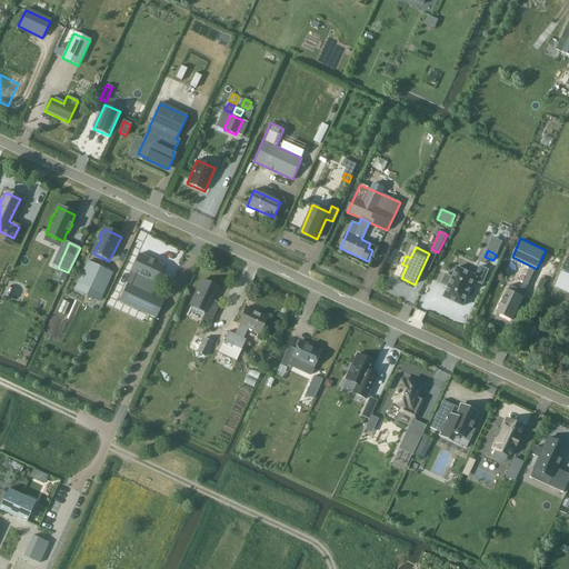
[(139,255),(126,283),(127,283),(128,282),(151,293),(165,266),(139,255)]
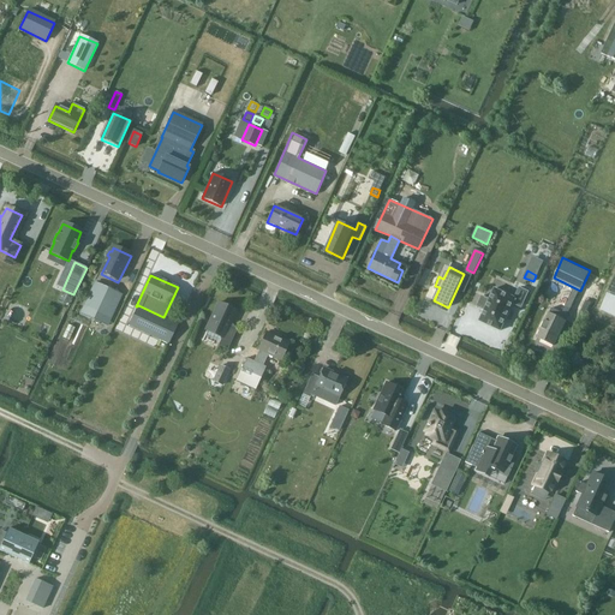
[(614,315),(614,276),(599,309),(614,315)]
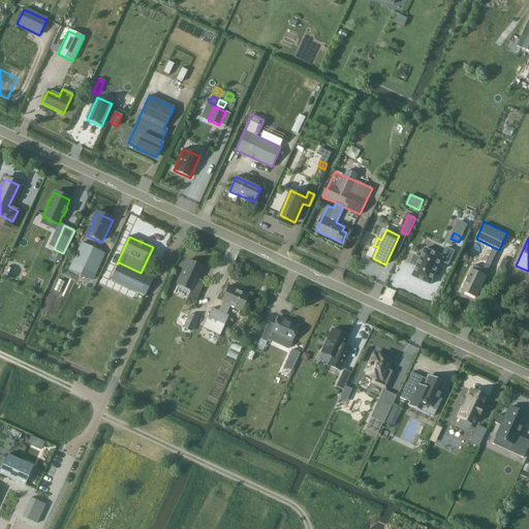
[(82,244),(73,263),(88,270),(96,251),(82,244)]
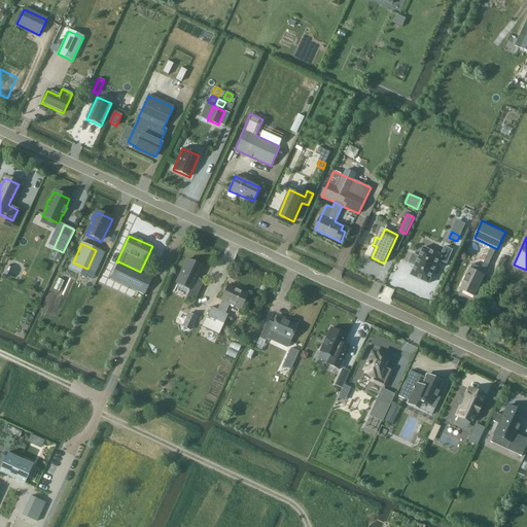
[(413,254),(409,262),(415,266),(411,275),(428,283),(434,272),(435,268),(436,268),(440,260),(447,264),(452,250),(445,247),(441,255),(423,247),(419,256),(419,257),(413,254)]
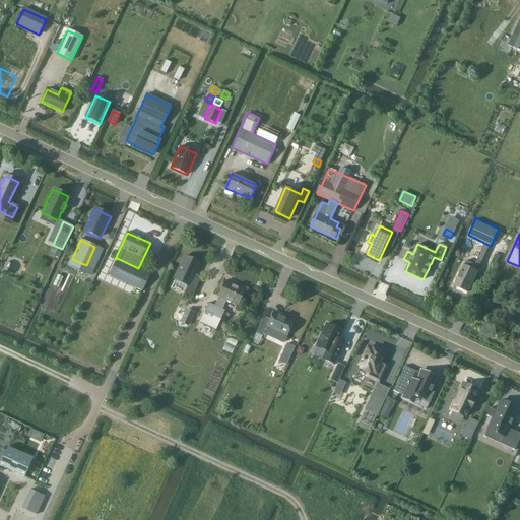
[(53,247),(49,256),(57,260),(61,251),(53,247)]
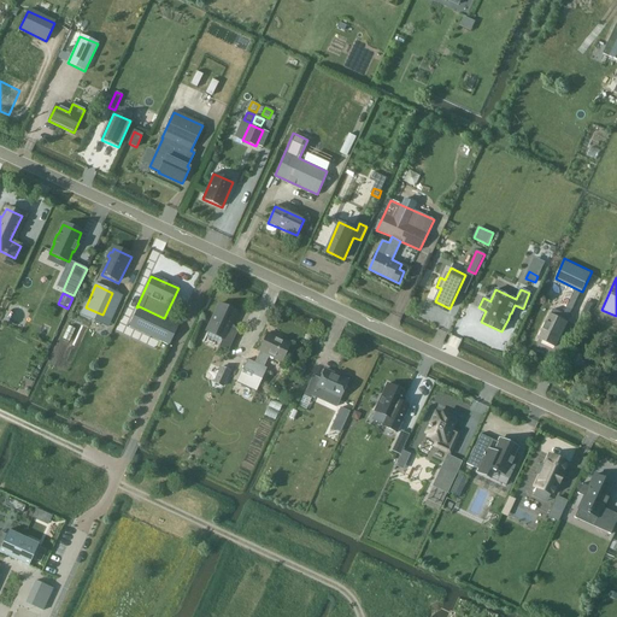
[(229,328),(236,312),(219,304),(206,331),(223,339),(219,347),(228,351),(236,331),(229,328)]
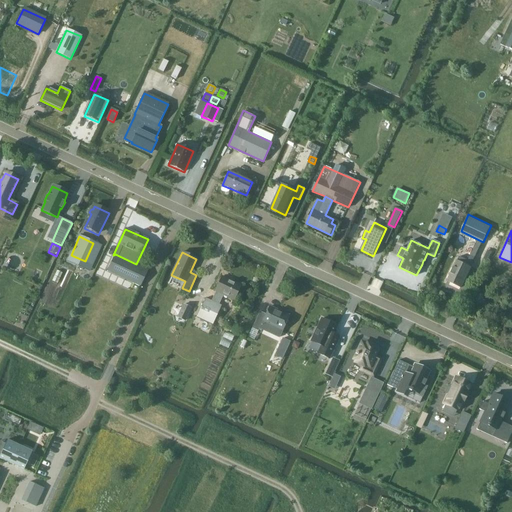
[(114,255),(107,271),(107,272),(110,266),(135,278),(132,284),(140,287),(147,270),(136,264),(115,254),(114,255)]
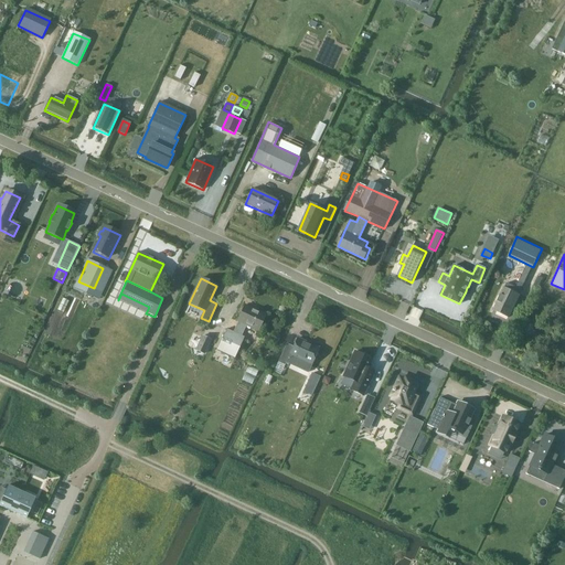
[(493,310),(508,318),(519,296),(503,288),(493,310)]
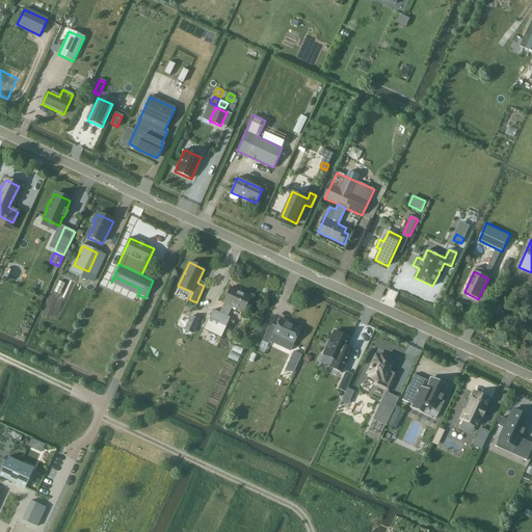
[(223,303),(219,313),(227,316),(232,307),(242,312),(249,296),(230,288),(223,302),(223,303)]
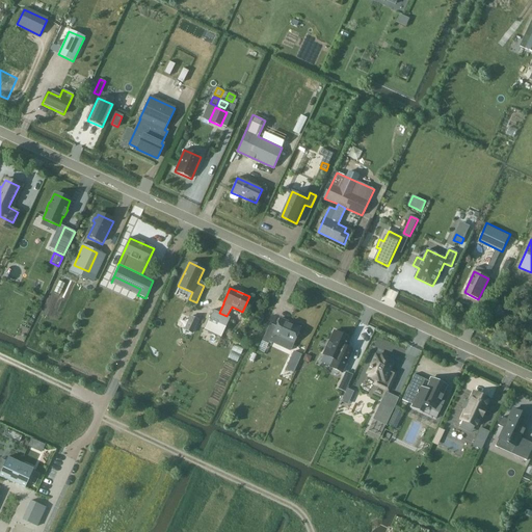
[(230,318),(227,316),(219,313),(214,310),(205,330),(221,338),(230,318)]
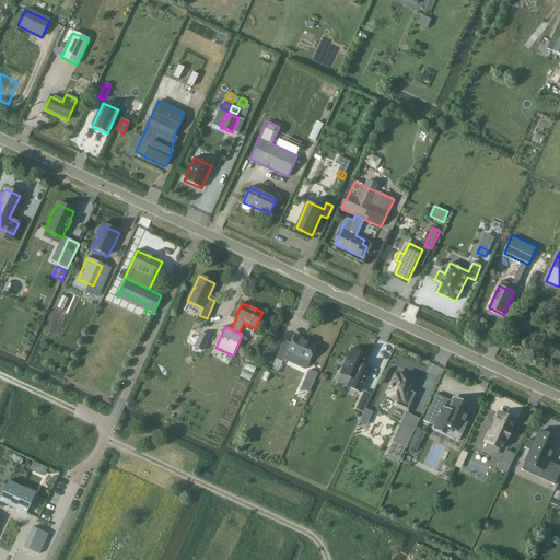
[(200,334),(194,348),(202,351),(209,337),(200,334)]
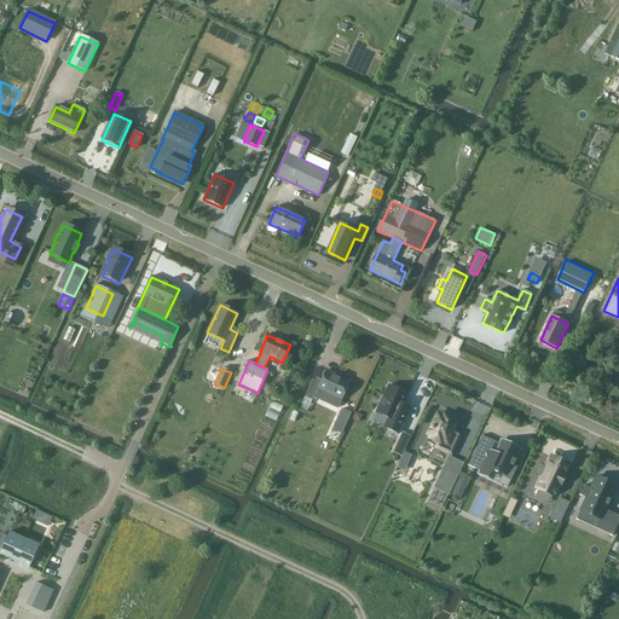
[(305,397),(299,409),(306,412),(312,400),(314,397),(337,409),(341,399),(341,400),(350,382),(325,371),(319,383),(312,381),(305,397)]
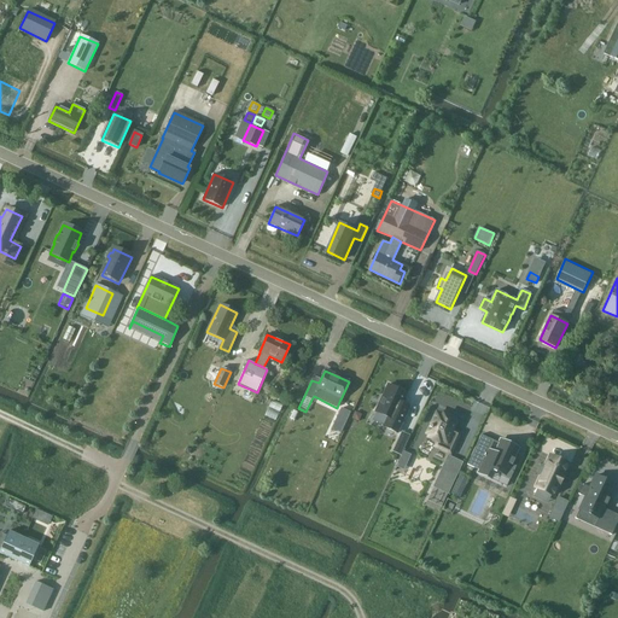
[(388,385),(374,413),(386,418),(383,426),(397,433),(409,409),(402,407),(403,404),(402,403),(407,394),(388,385)]
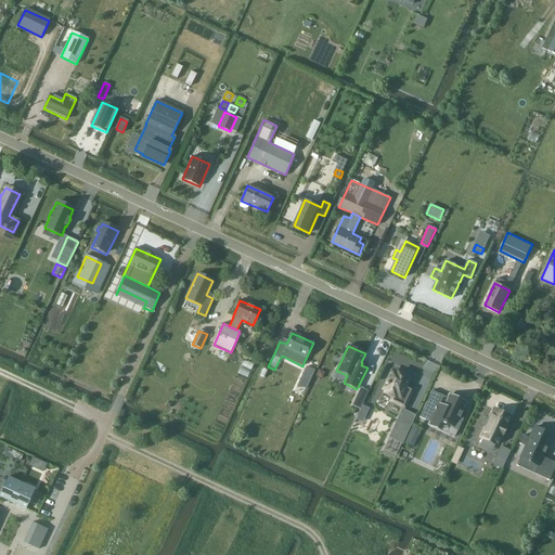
[(306,368),(298,385),(306,389),(314,371),(306,368)]
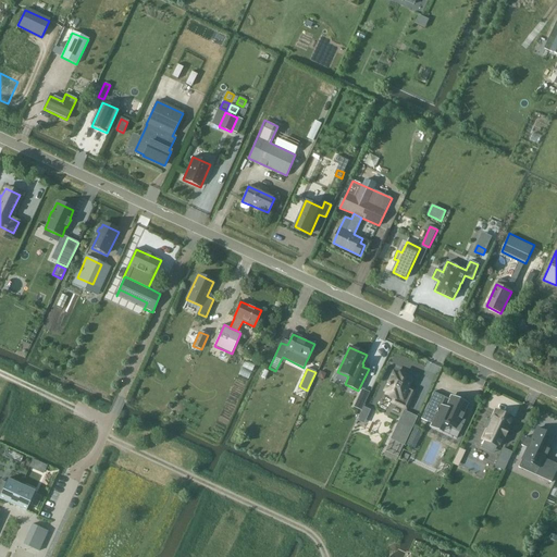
[(392,403),(406,409),(413,391),(407,388),(410,381),(408,380),(409,378),(399,373),(398,375),(393,373),(387,384),(386,384),(386,386),(384,392),(387,393),(386,395),(394,398),(392,403)]
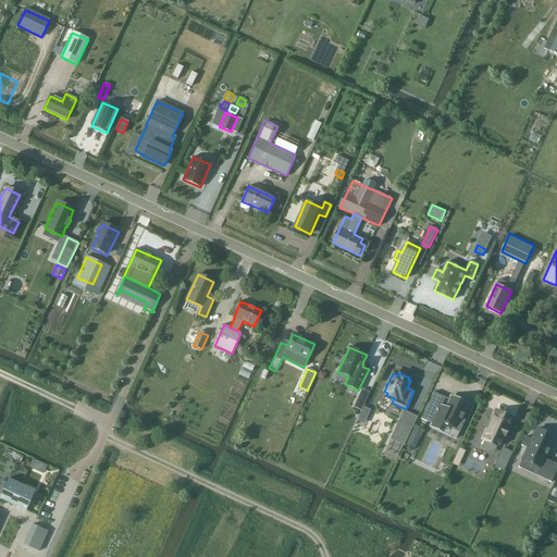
[(361,390),(354,407),(361,410),(369,393),(361,390)]
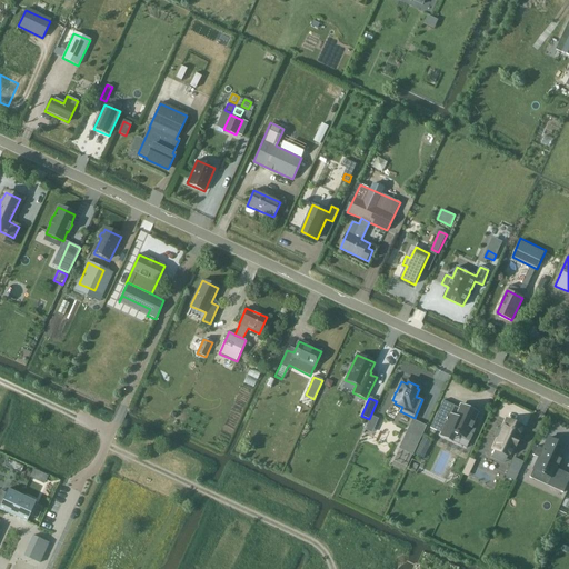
[(437,412),(430,428),(442,433),(452,439),(455,435),(469,441),(475,430),(470,427),(477,413),(472,411),(470,413),(459,408),(455,418),(450,416),(449,417),(437,412)]
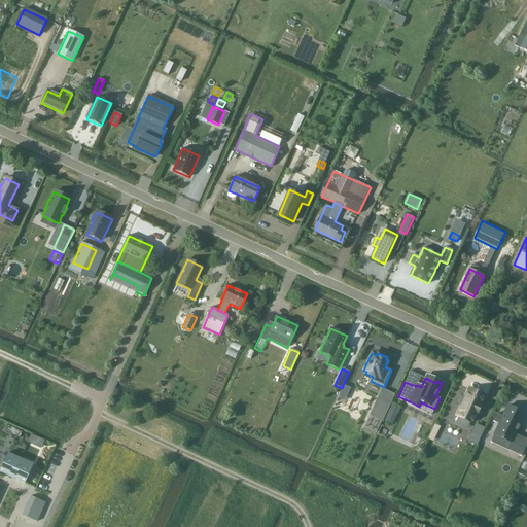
[(344,385),(338,397),(344,400),(350,388),(344,385)]
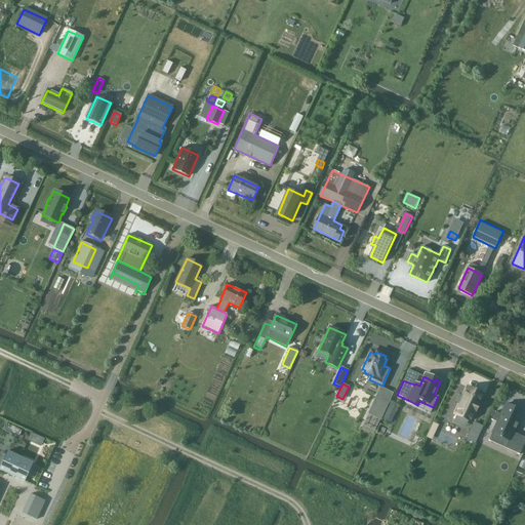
[(375,433),(394,391),(378,385),(361,427),(375,433)]
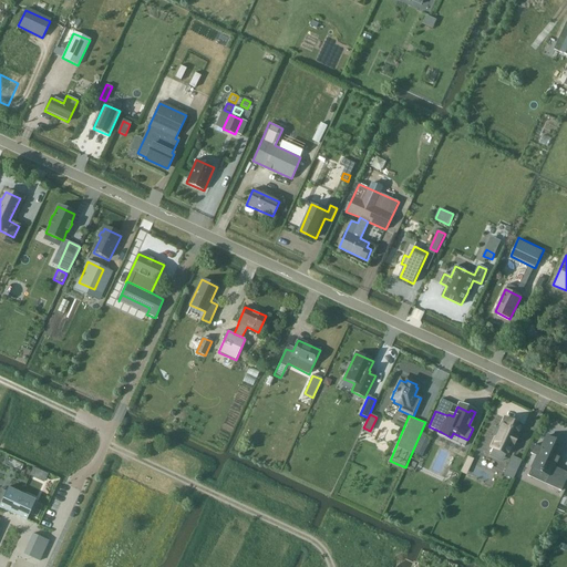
[(496,437),(491,447),(507,455),(512,444),(513,445),(517,436),(516,436),(521,425),(517,424),(517,423),(508,420),(505,419),(500,429),(496,428),(493,435),(496,437)]
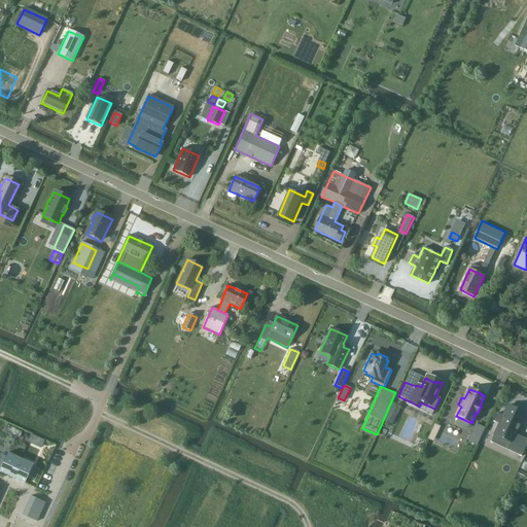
[(392,405),(384,421),(392,424),(399,408),(392,405)]
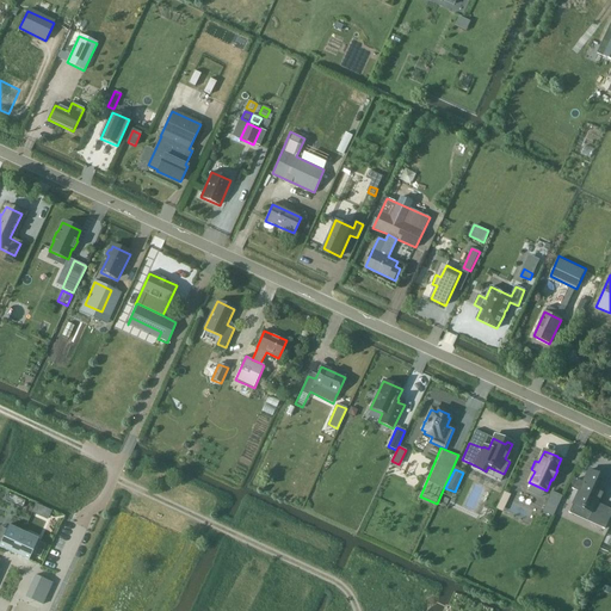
[(608,479),(588,469),(573,503),(592,512),(608,479)]
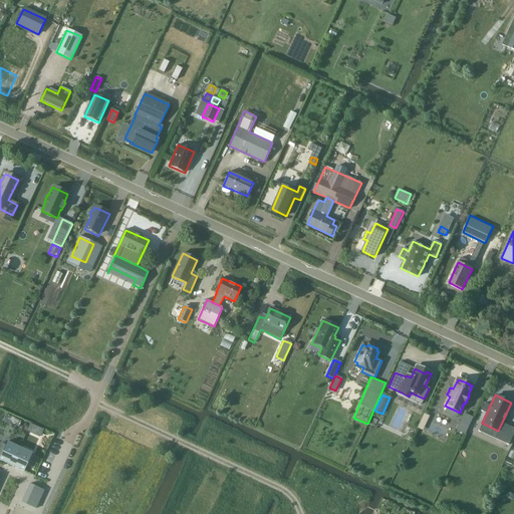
[(464,414),(457,431),(465,434),(472,418),(464,414)]
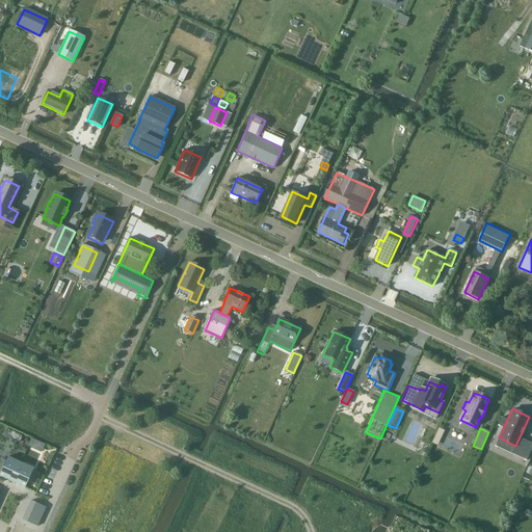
[(8,430),(6,435),(19,442),(21,436),(8,430)]
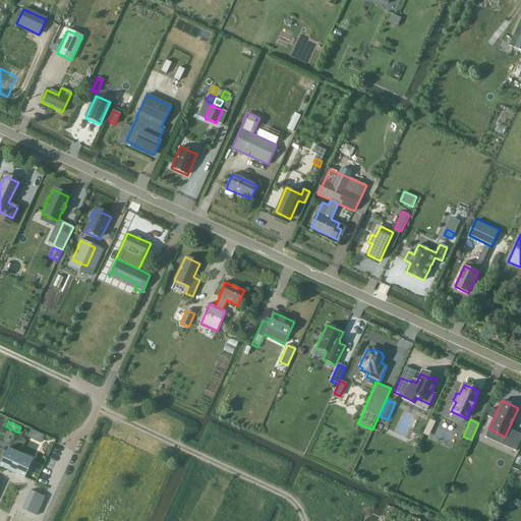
[(31,430),(27,438),(36,442),(40,435),(31,430)]
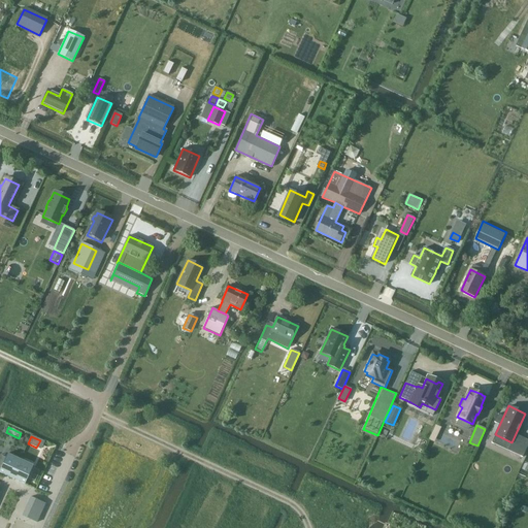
[(7,454),(0,468),(0,472),(11,479),(20,460),(7,454)]
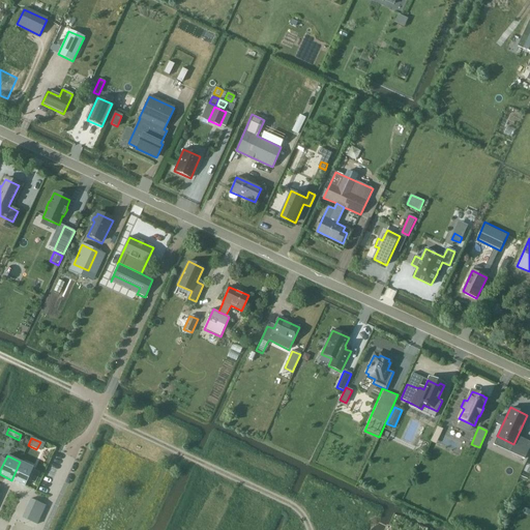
[(20,462),(11,480),(25,487),(33,467),(20,462)]
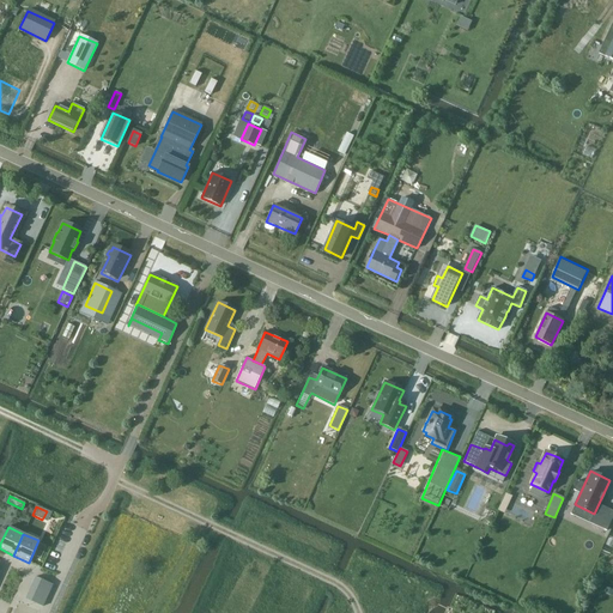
[(36,577),(32,584),(49,592),(53,586),(36,577)]
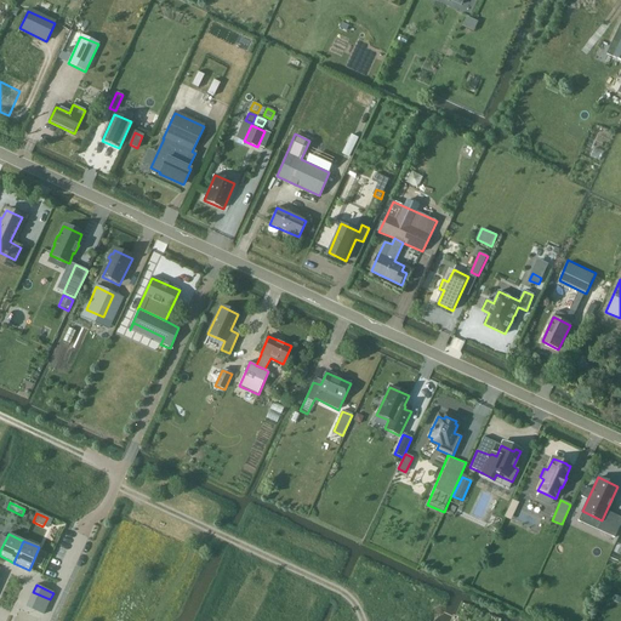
[(29,600),(26,607),(43,615),(46,608),(29,600)]
